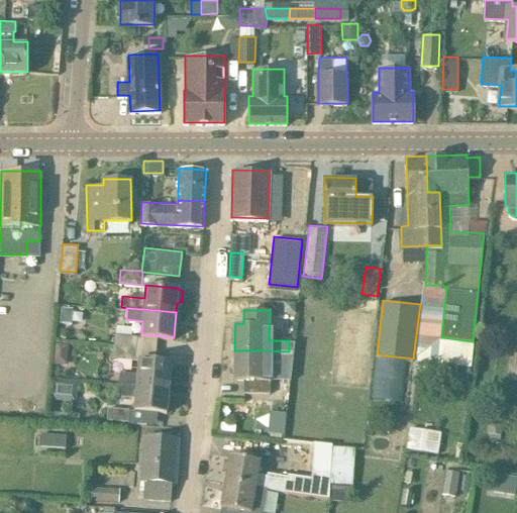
[(115,331),(114,344),(136,346),(137,333),(115,331)]
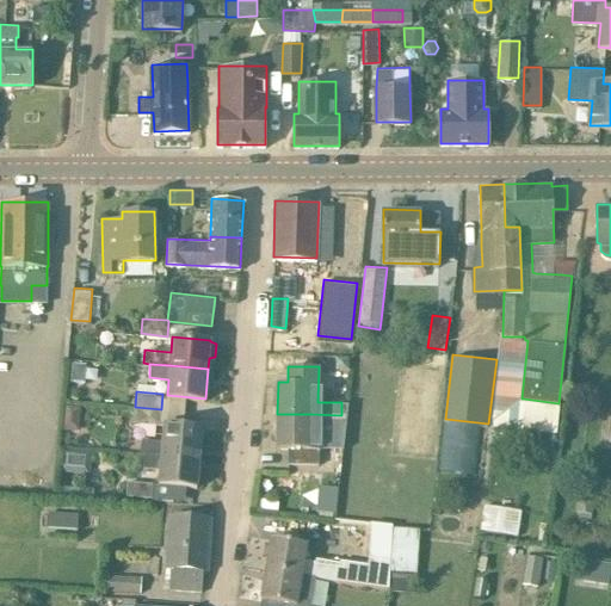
[(67,403),(67,413),(81,414),(81,404),(67,403)]
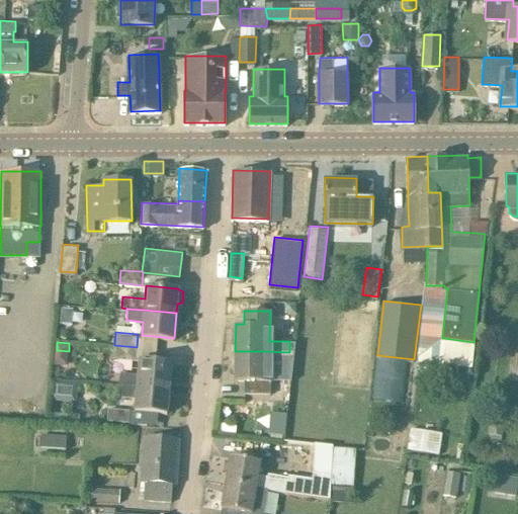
[(136,358),(137,347),(114,345),(112,356),(136,358)]
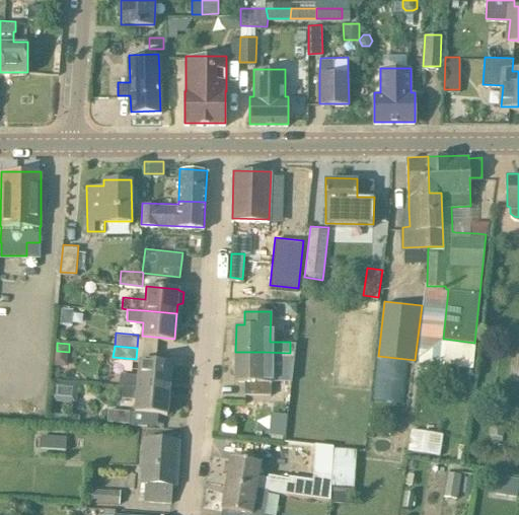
[(290,353),(235,352),(235,379),(245,379),(245,391),(271,392),(272,379),(264,379),(264,367),(276,366),(276,364),(290,364),(290,353)]
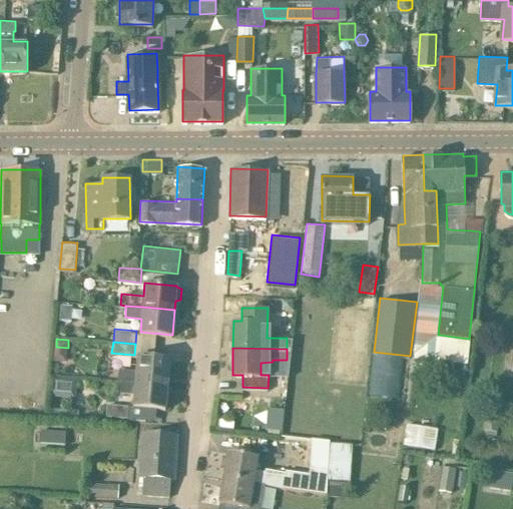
[(405,357),(374,353),(368,392),(400,396),(405,357)]
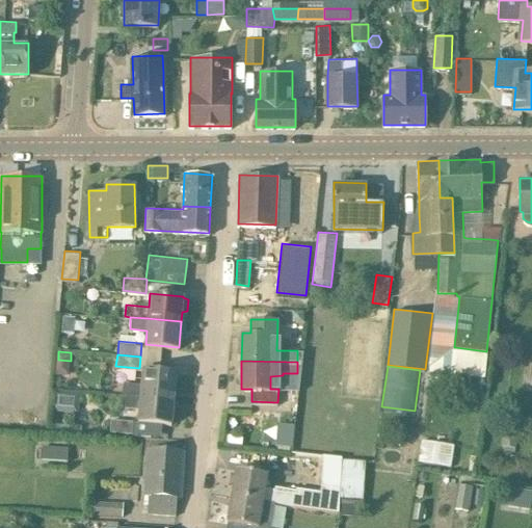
[(140,394),(174,397),(177,372),(143,369),(141,383),(124,380),(123,393),(126,393),(140,394)]
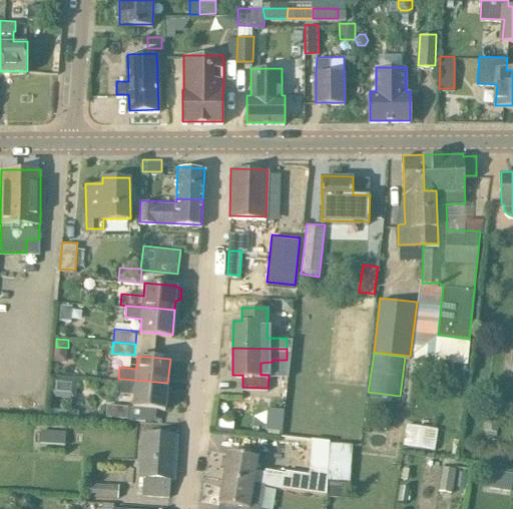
[(54,375),(53,388),(71,389),(72,376),(54,375)]
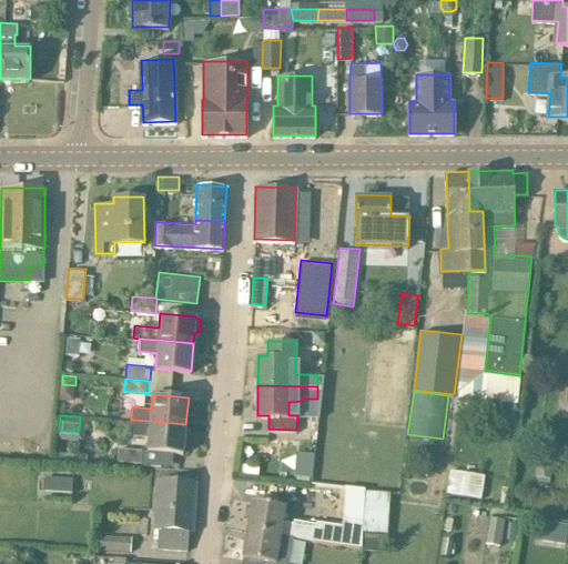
[(183,452),(185,424),(150,421),(134,420),(133,434),(149,435),(148,449),(183,452)]
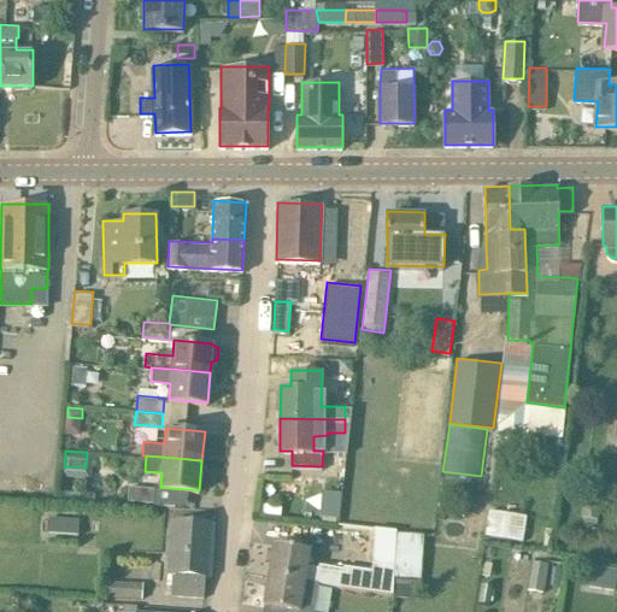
[(129,484),(128,499),(154,501),(156,486),(129,484)]
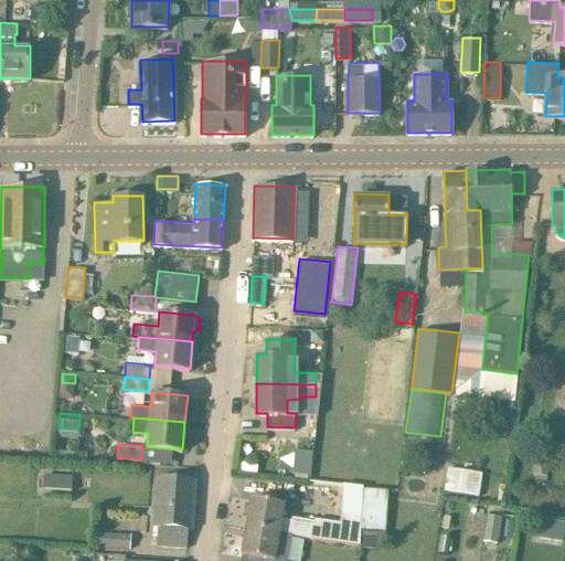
[(295,446),(294,468),(311,469),(312,447),(295,446)]
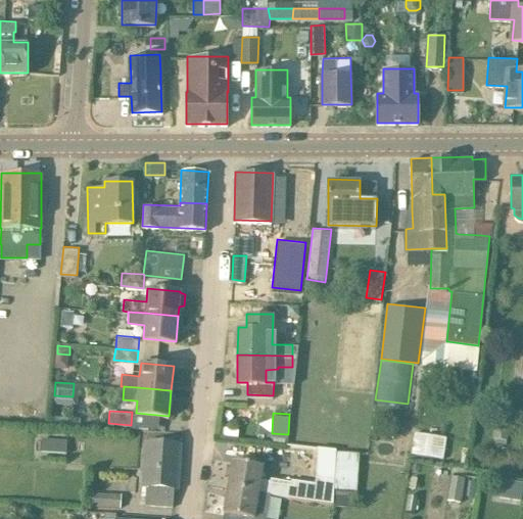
[(493,421),(492,436),(496,436),(495,442),(506,442),(508,422),(493,421)]
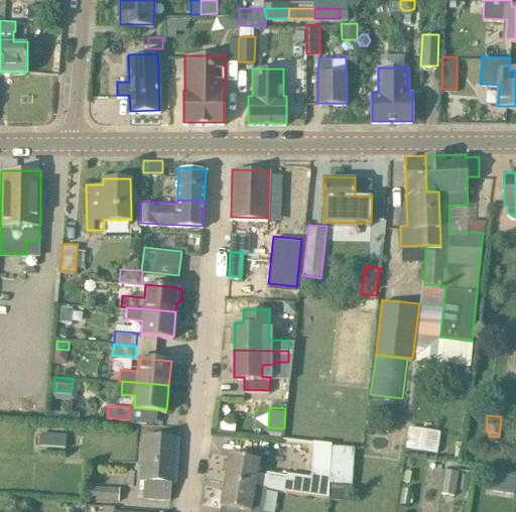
[(409,424),(406,445),(437,451),(440,429),(409,424)]
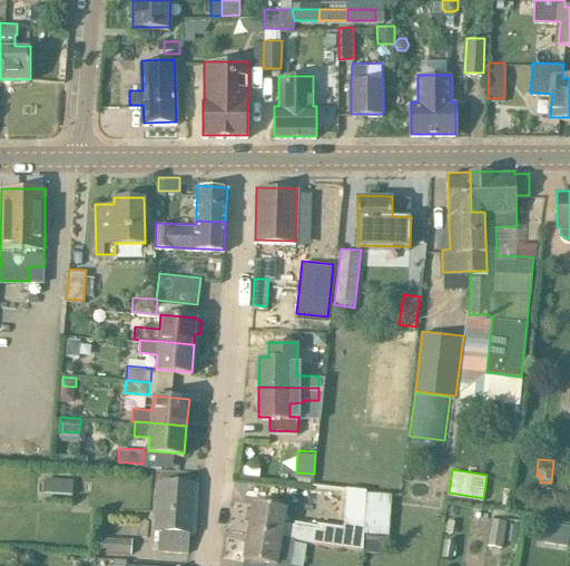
[(46,475),(45,491),(72,493),(74,477),(46,475)]
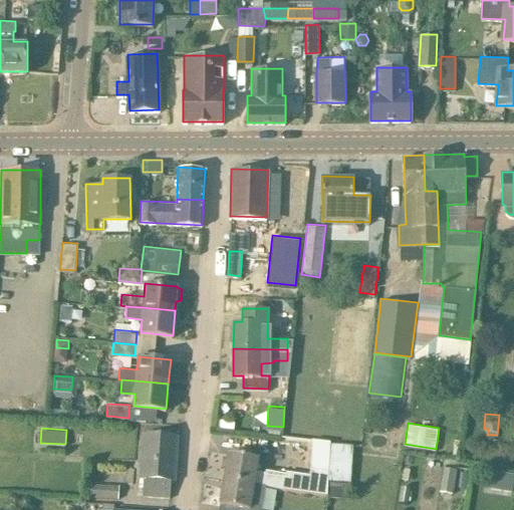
[(143,494),(170,495),(172,479),(175,479),(178,435),(143,432),(140,477),(144,477),(143,494)]
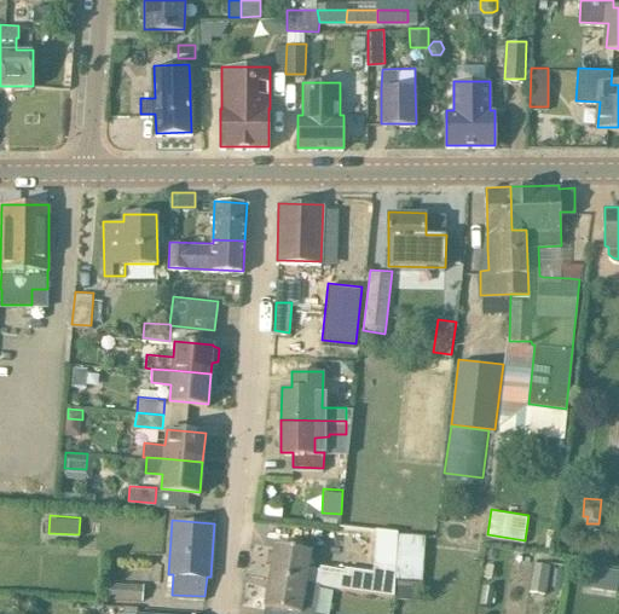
[(275,543),(270,574),(306,580),(320,583),(392,595),(395,565),(374,562),(372,569),(320,561),(319,567),(308,565),(311,549),(275,543)]
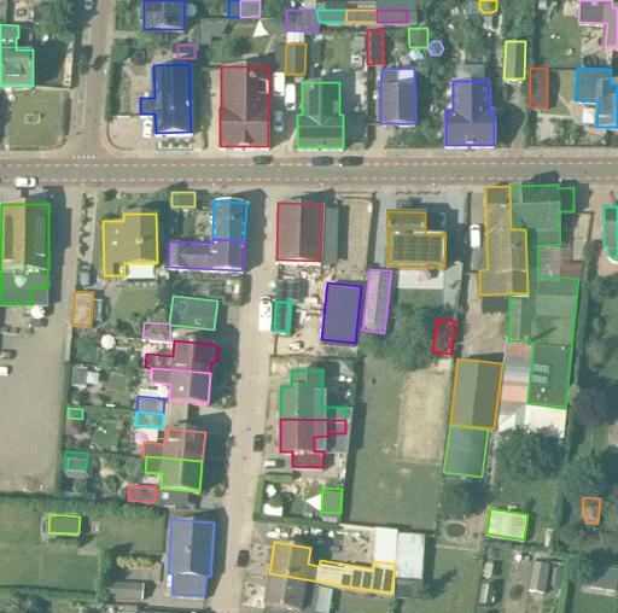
[(534,558),(529,587),(544,589),(549,560),(534,558)]
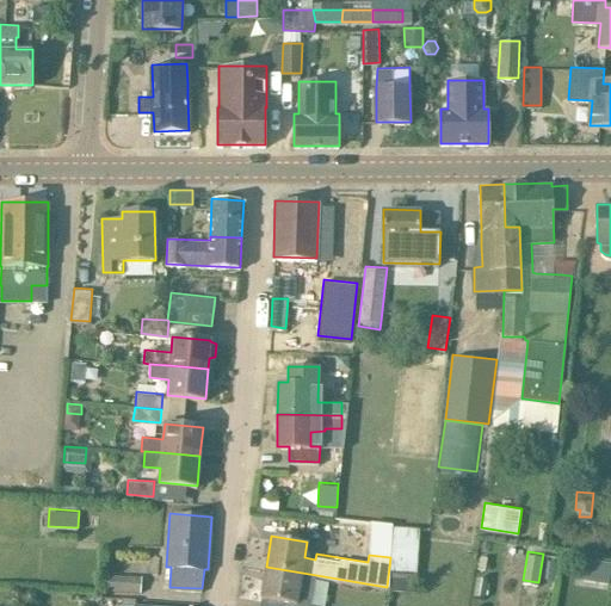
[(610,570),(610,560),(596,557),(593,570),(610,573),(610,570)]
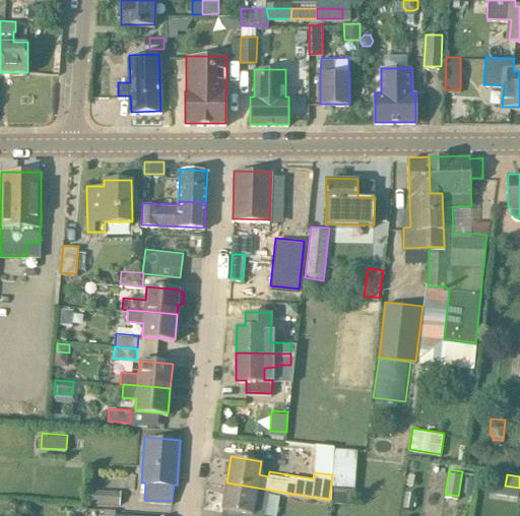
[(226,482),(222,509),(242,512),(241,515),(270,515),(271,515),(265,514),(269,490),(257,488),(226,482)]
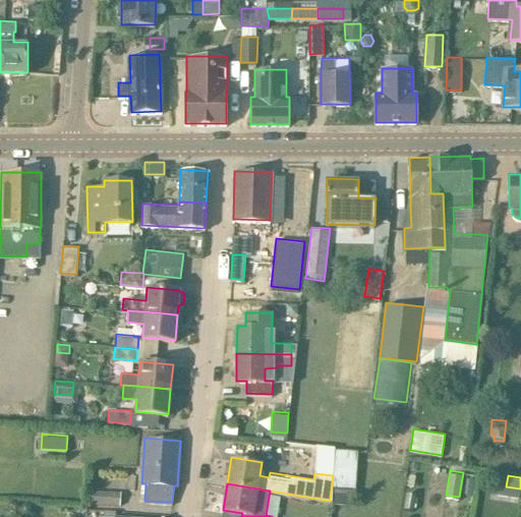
[(349,500),(350,485),(333,485),(333,500),(349,500)]
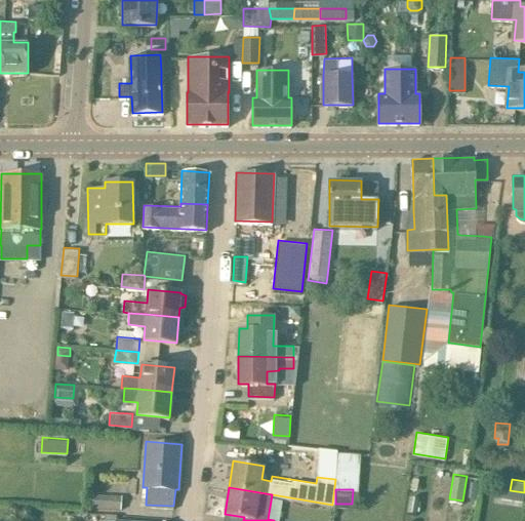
[(93,491),(92,506),(121,508),(122,493),(93,491)]
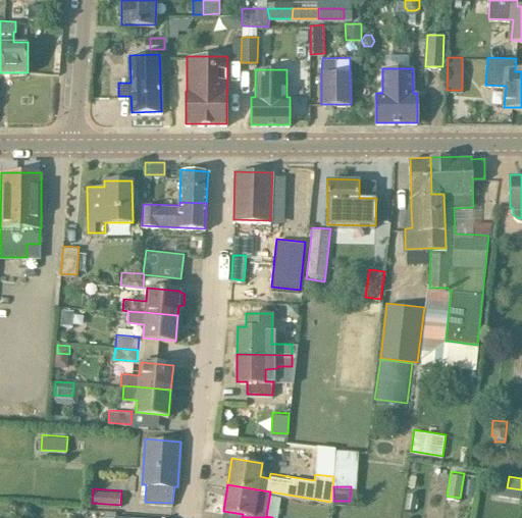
[(408,493),(405,508),(414,510),(416,495),(408,493)]
